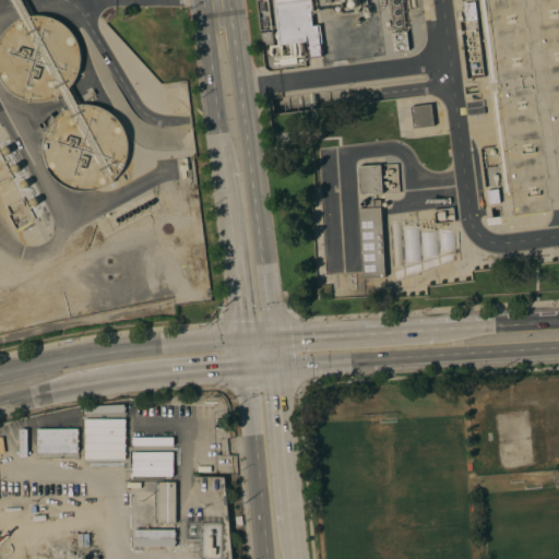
[(310,0),(313,25),(320,24),(322,45),(321,45),(322,57),(310,58),(308,40),(282,44),(275,0),(310,0)]
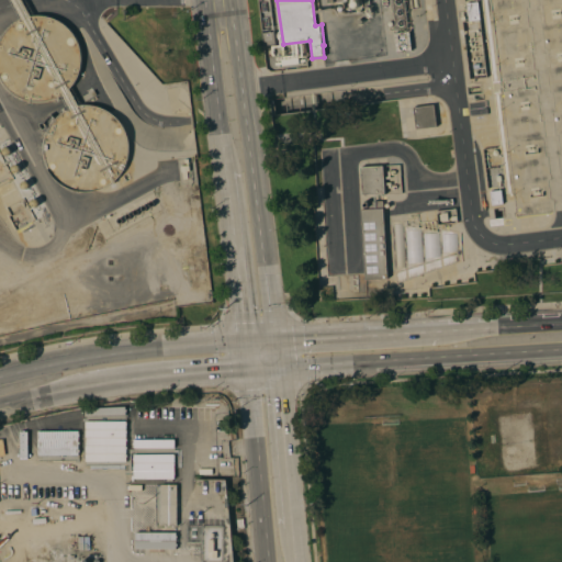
[(404,0),(407,27),(395,29),(392,0),(404,0)]
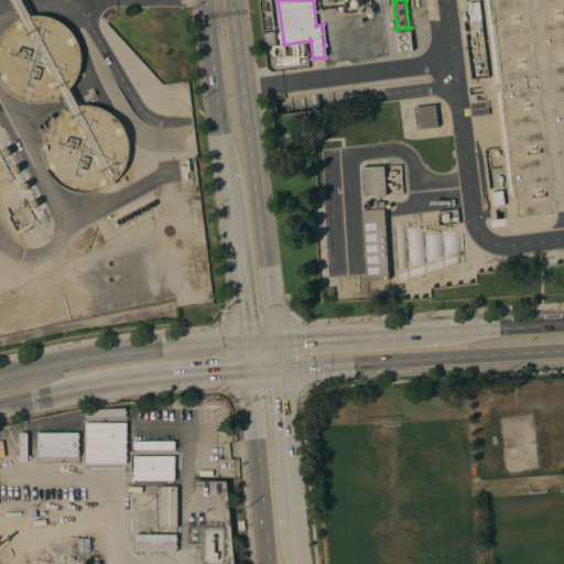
[(481,19),(470,21),(468,3),(479,2),(481,19)]
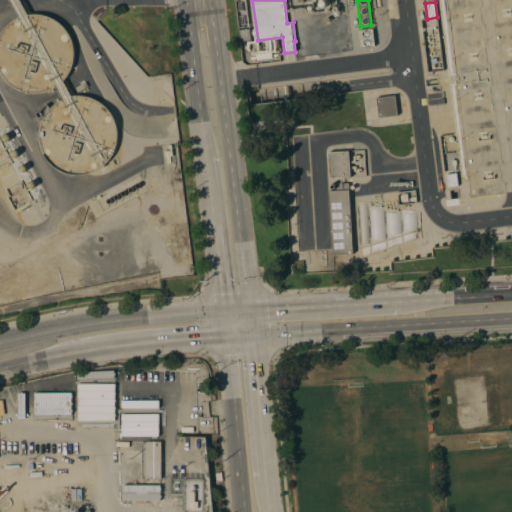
[(49,91),(43,92),(36,93),(29,92),(23,90),(17,87),(11,83),(6,78),(2,73),(0,67),(0,40),(3,34),(7,28),(12,23),(18,20),(24,17),(30,15),(37,15),(44,15),(50,17),(57,20),(62,24),(67,29),(71,35),(73,41),(75,48),(76,54),(75,61),(73,68),(70,74),(66,79),(61,84),(56,88),(49,91)]
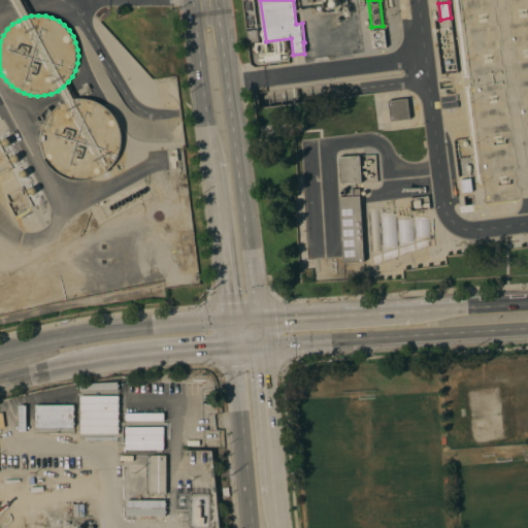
[(245,30),(246,30),(246,27),(253,27),(253,29),(257,29),(259,41),(248,42),(245,30)]
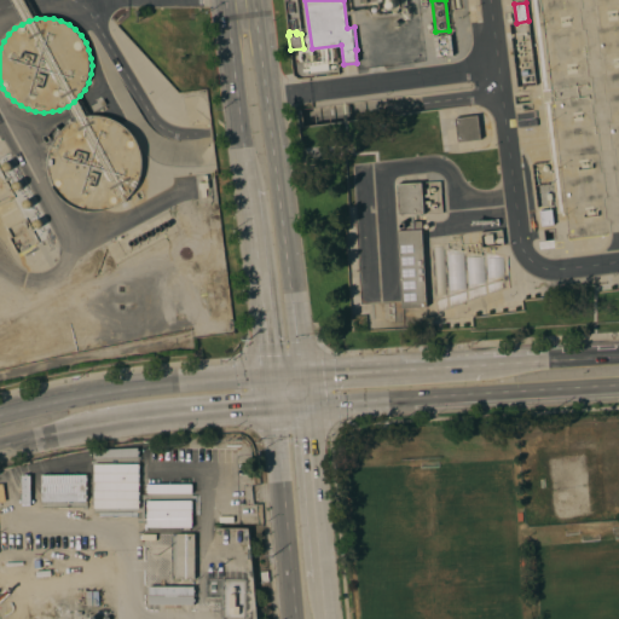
[(434,36),(451,34),(453,55),(437,57),(434,36)]
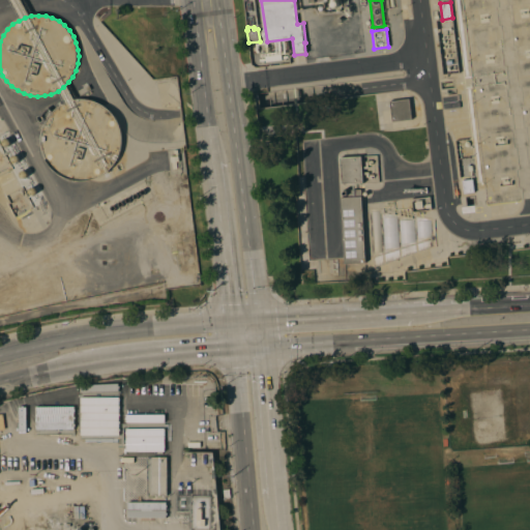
[(411,118),(392,121),(389,100),(409,98),(411,118)]
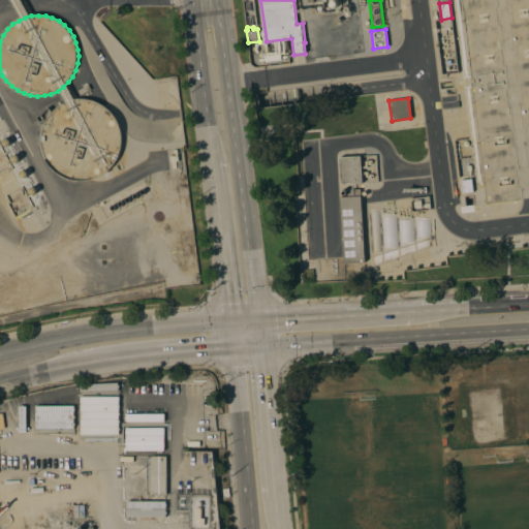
[(95,183),(88,184),(81,184),(73,182),(66,180),(61,176),(55,170),(51,165),(48,159),(44,152),(43,145),(43,137),(45,130),(48,124),(52,118),(56,112),(62,107),(68,104),(75,101),(83,100),(90,101),(96,102),(103,104),(110,109),(115,114),(119,119),(123,125),(125,132),(126,139),(126,147),(125,154),(122,160),(118,166),(114,173),(107,177),(101,180),(95,183)]
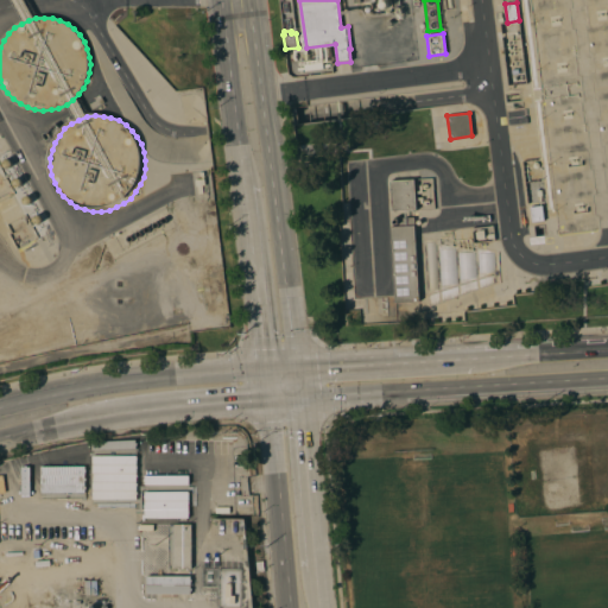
[(416,209),(391,210),(390,181),(415,179),(416,209)]
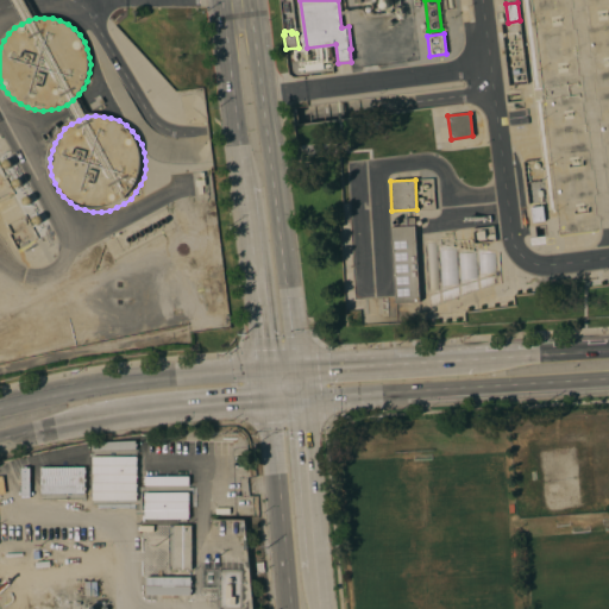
[(391,227),(400,226),(400,219),(414,218),(420,301),(396,302),(391,227)]
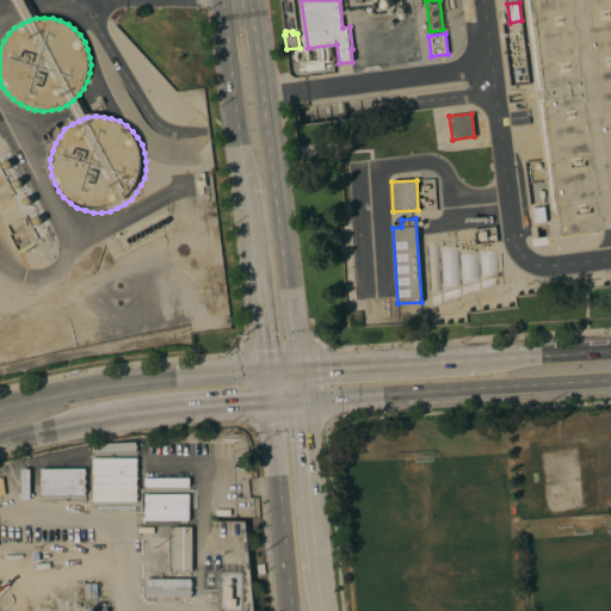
[(105,494),(105,510),(137,510),(137,494),(105,494)]
